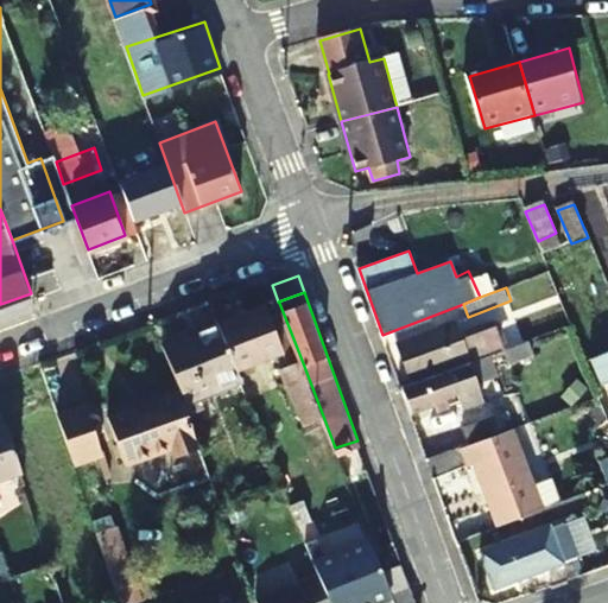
[(238,366),(284,346),(267,306),(265,300),(219,319),(238,366)]
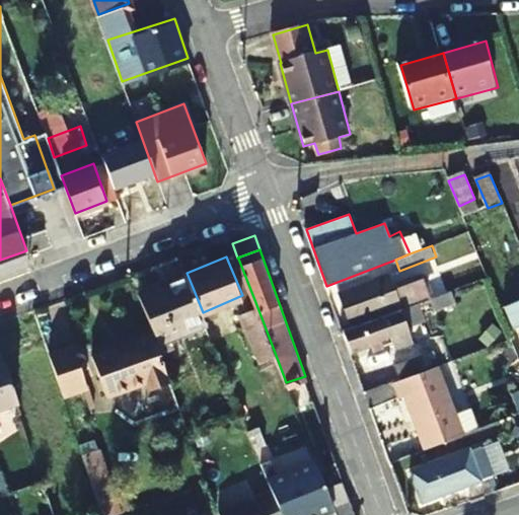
[(242,295),(246,305),(255,302),(238,259),(228,262),(242,295)]
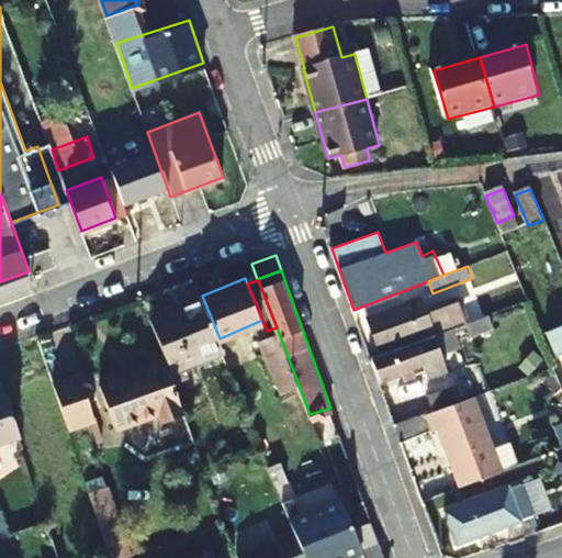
[(167,358),(169,365),(221,343),(220,338),(202,296),(150,316),(167,358)]
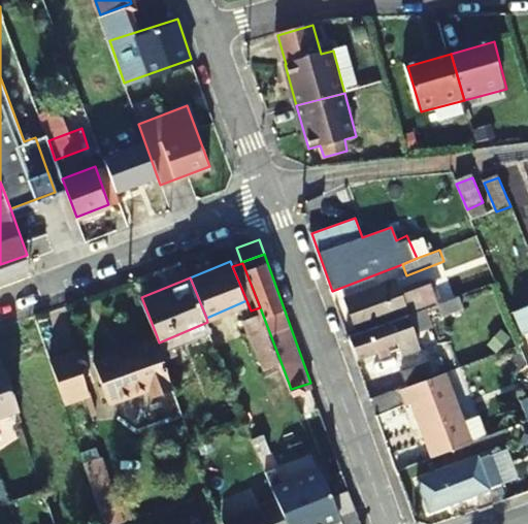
[(396,277),(348,297),(361,331),(437,301),(429,282),(402,292),(396,277)]
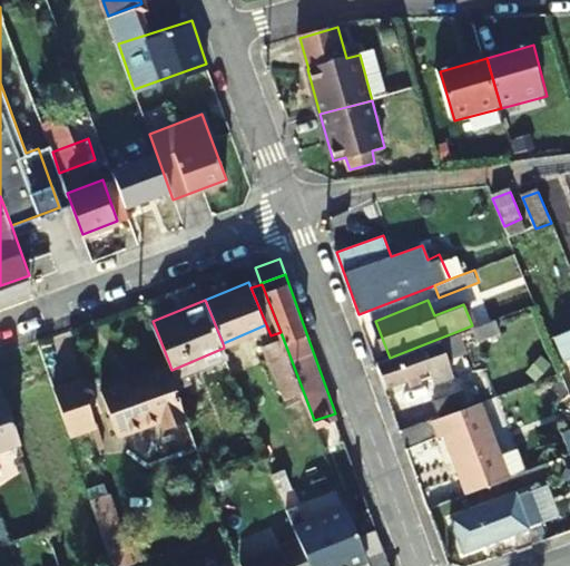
[(569,330),(554,337),(563,361),(569,359),(569,330)]
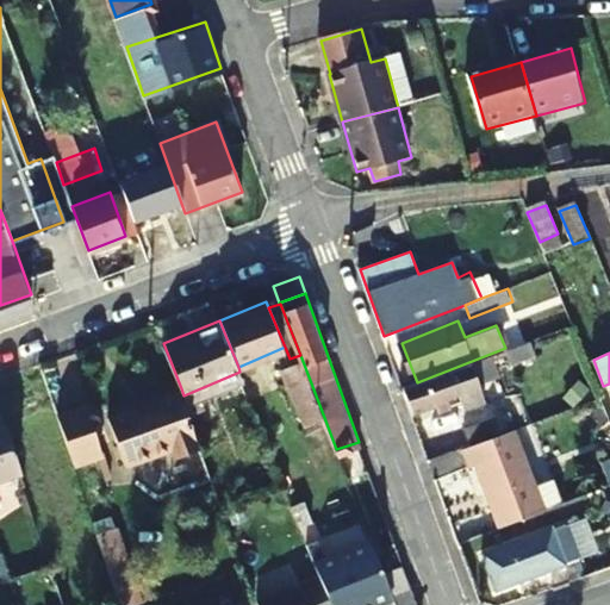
[(325,420),(300,355),(290,359),(282,361),(309,428),(325,420)]
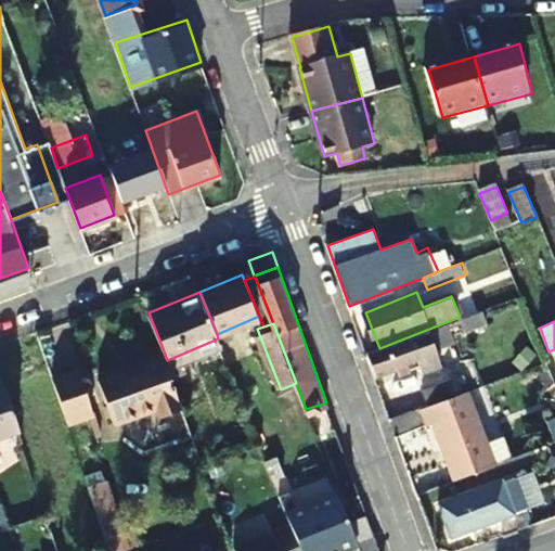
[(444,369),(430,333),(369,356),(377,379),(402,369),(401,366),(420,359),(426,375),(444,369)]
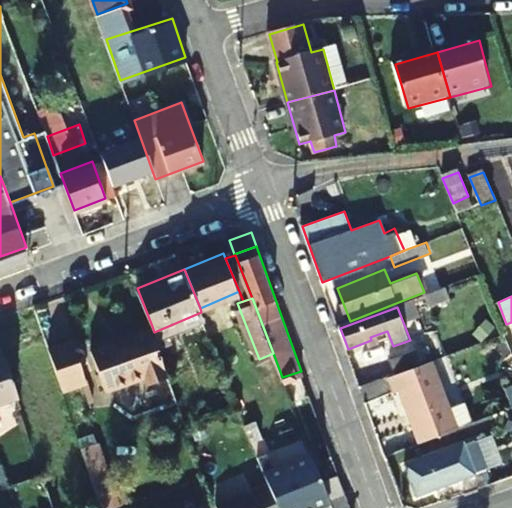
[(145,374),(148,382),(169,374),(154,332),(152,326),(131,333),(133,338),(120,342),(118,338),(92,347),(106,387),(145,374)]
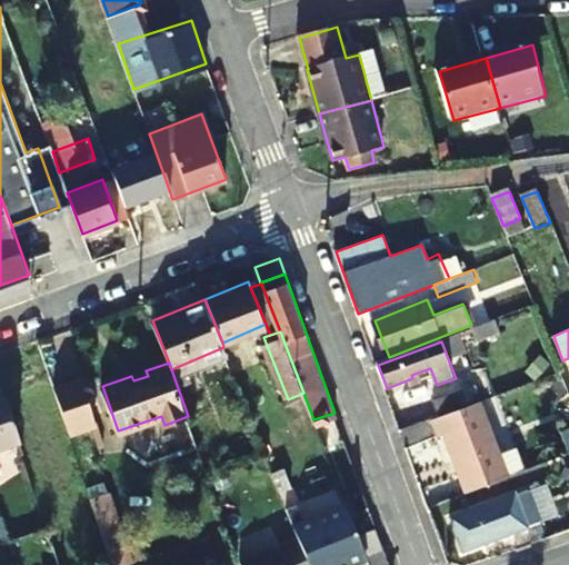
[(95,423),(80,377),(53,386),(69,432),(95,423)]
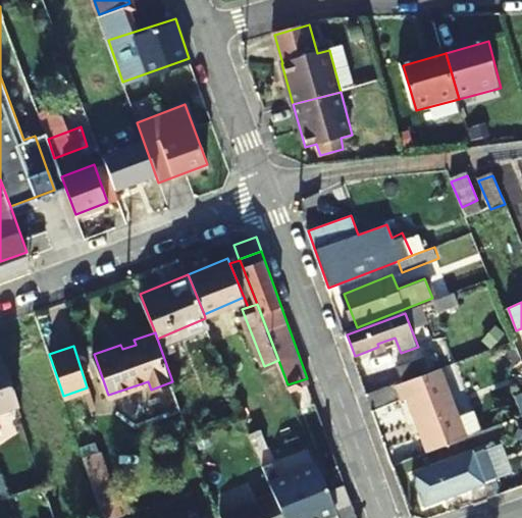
[(426,357),(400,367),(405,379),(431,370),(426,357)]
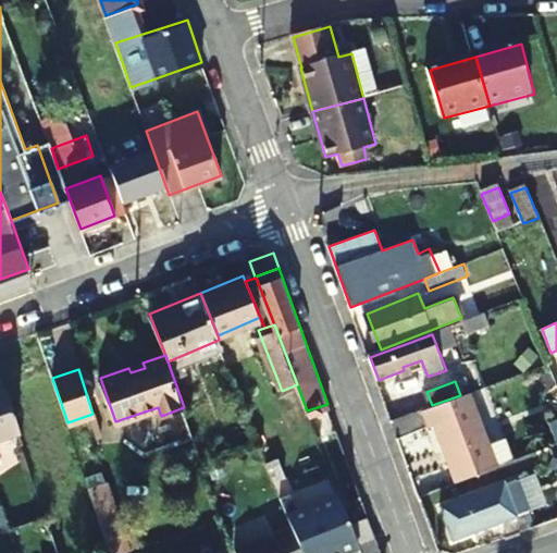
[(0,439),(20,433),(3,386),(0,388),(0,439)]
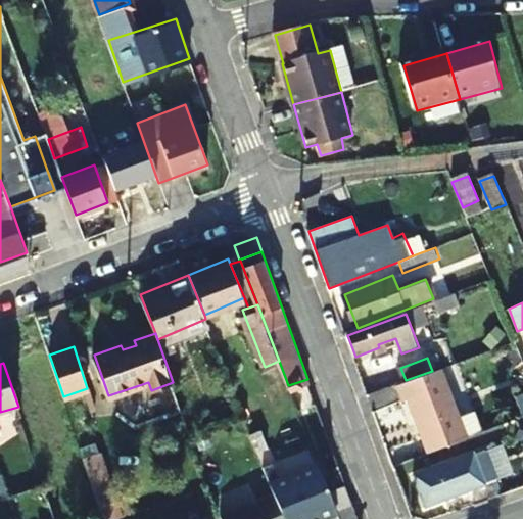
[(430,452),(467,438),(442,371),(401,385),(407,402),(412,399),(430,452)]
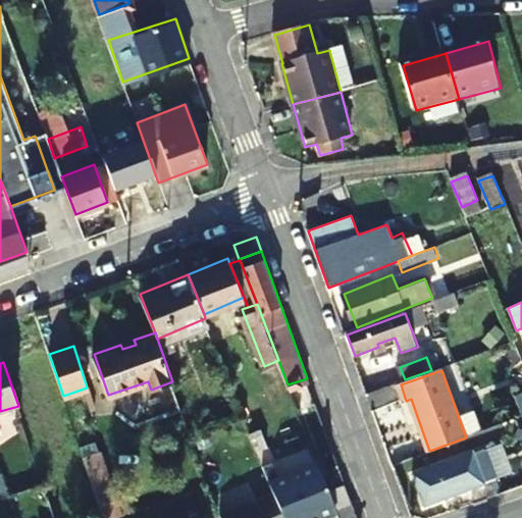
[(486,447),(474,452),(485,480),(498,476),(486,447)]
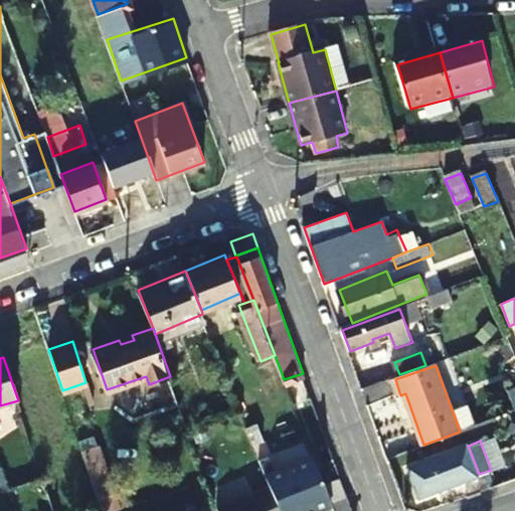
[(480,476),(479,474),(468,446),(408,468),(421,498),(480,476)]
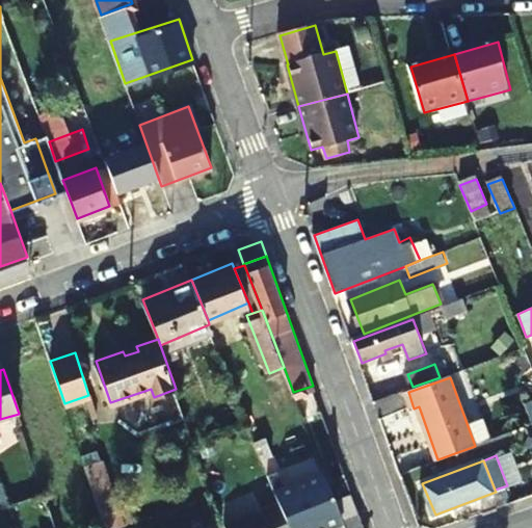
[(322,527),(343,520),(324,471),(275,492),(280,502),(289,527),(322,527)]
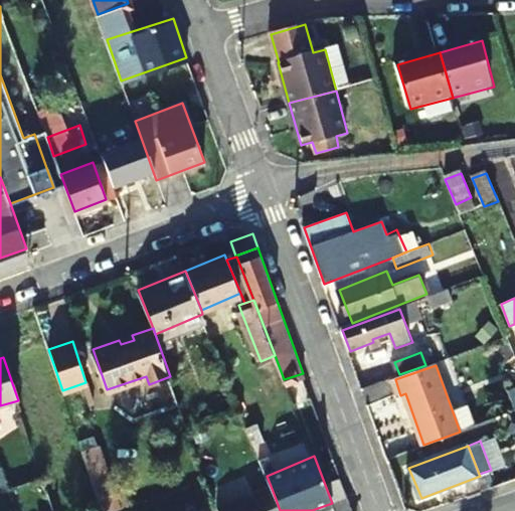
[(280,510),(271,486),(218,506),(219,510),(280,510)]
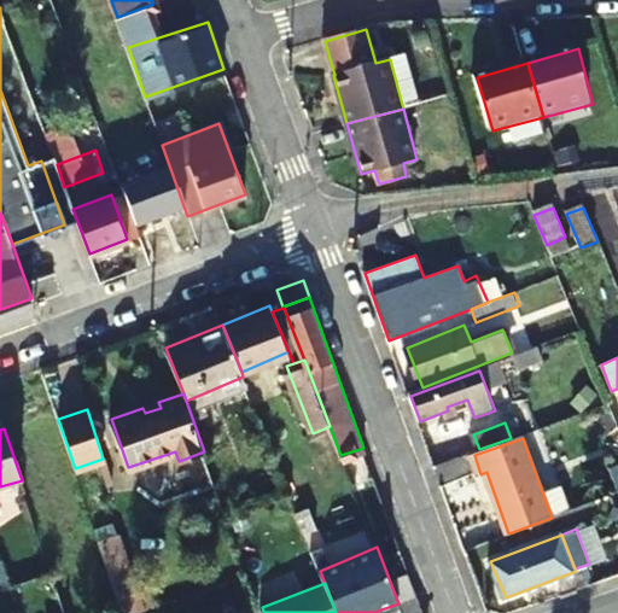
[(423,612),(418,597),(400,605),(402,612),(423,612)]
